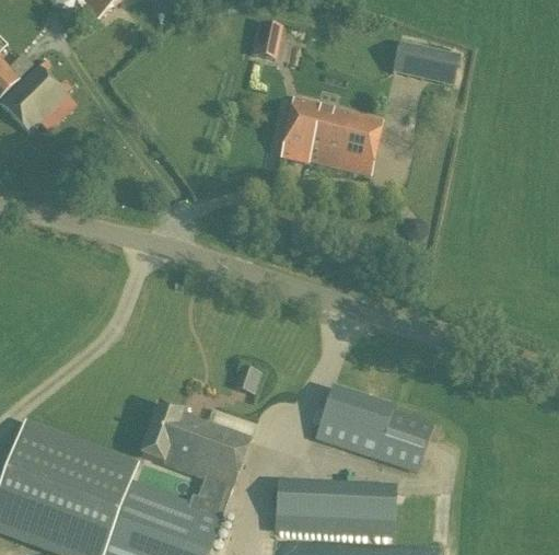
[(83,0),(95,18),(117,0),(83,0)]
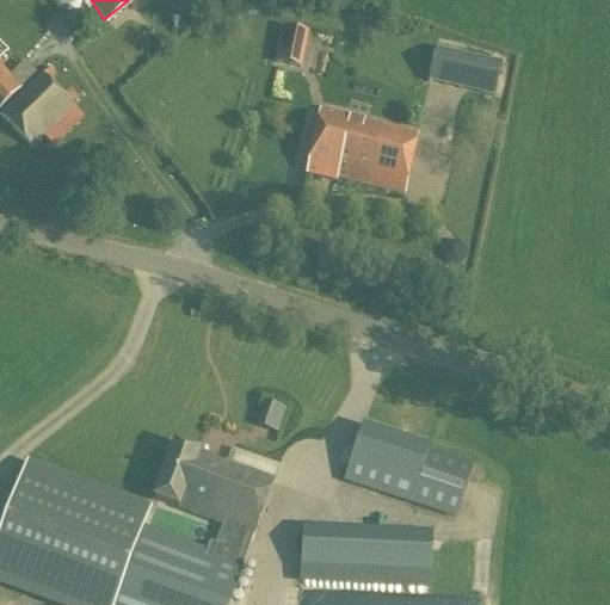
[(164,0),(170,12),(195,0),(164,0)]
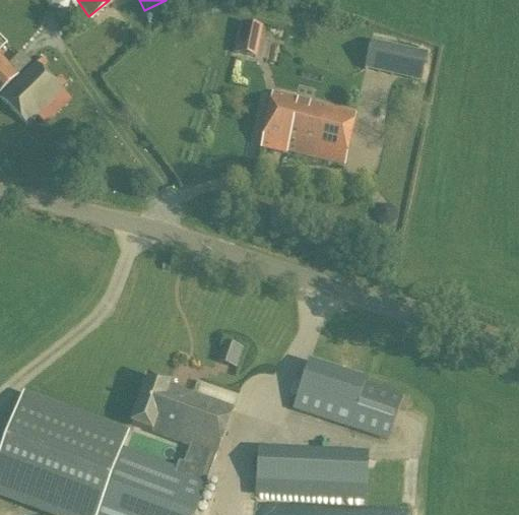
[(260,23),(238,19),(235,35),(257,39),(260,23)]
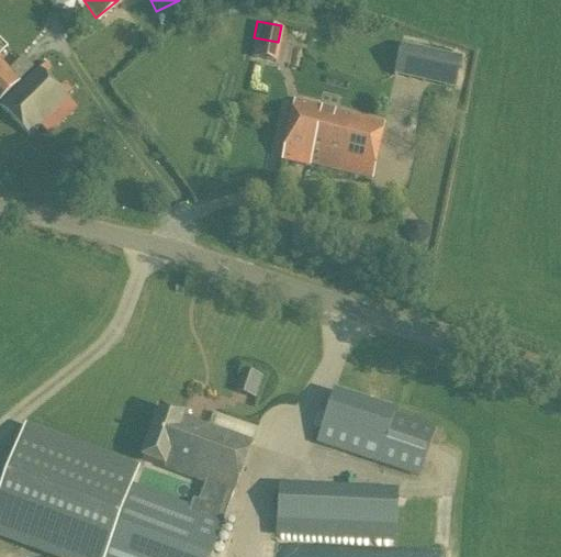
[(453,84),(460,54),(400,40),(392,70),(453,84)]
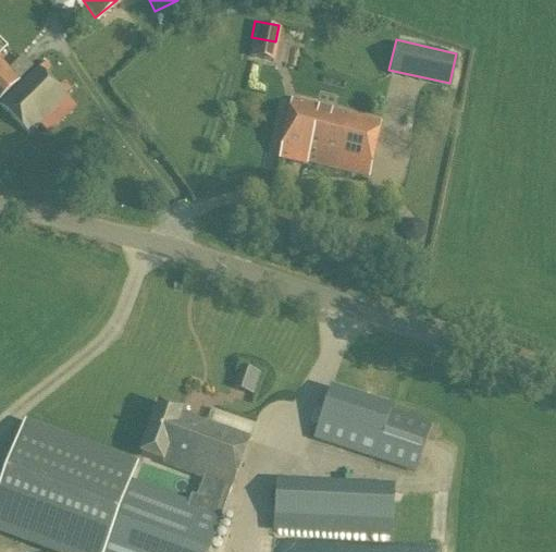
[(0,94),(19,76),(0,57),(0,94)]
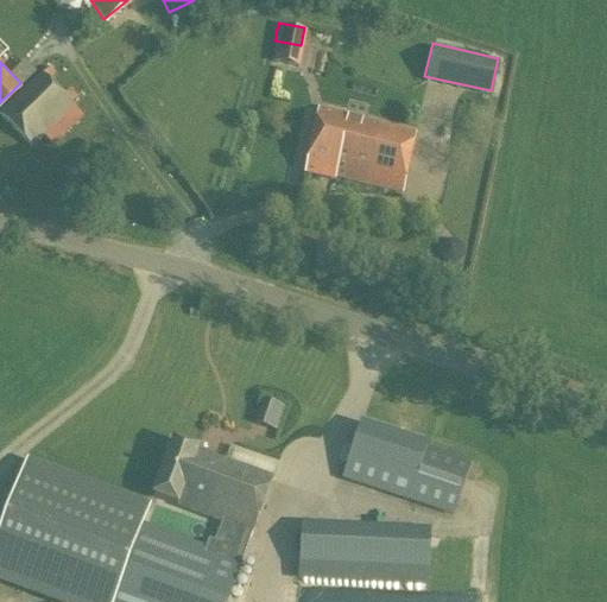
[(0,111),(30,143),(73,101),(40,68),(0,106),(0,111)]
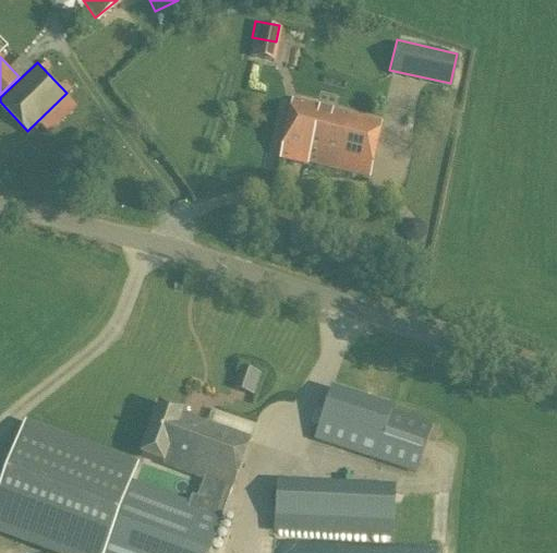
[(307,161),(309,158),(322,103),(294,96),(280,155),(307,161)]
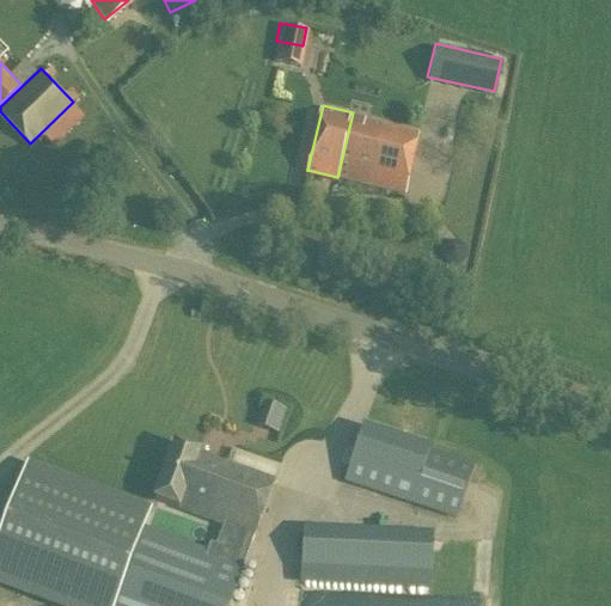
[(353,112),(338,173),(405,190),(421,129),(353,112)]
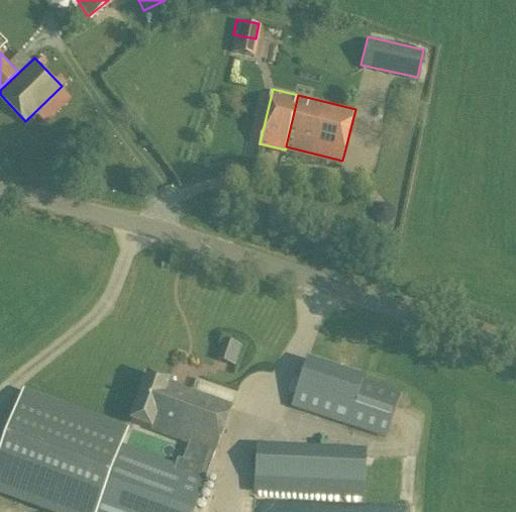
[(169,258),(187,264),(191,253),(173,247),(169,258)]
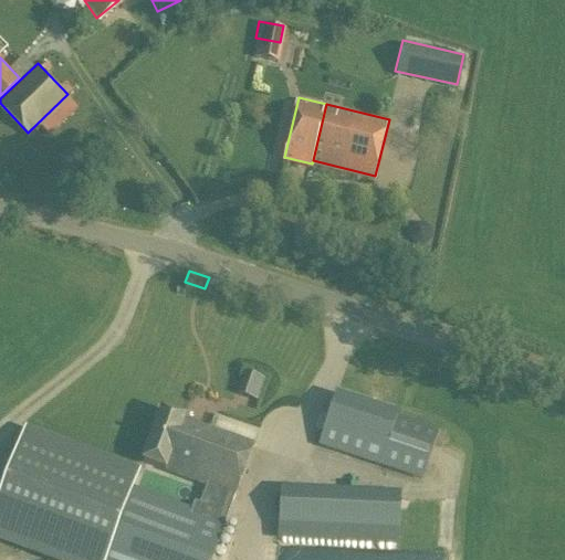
[(259,394),(265,372),(243,365),(237,388),(259,394)]
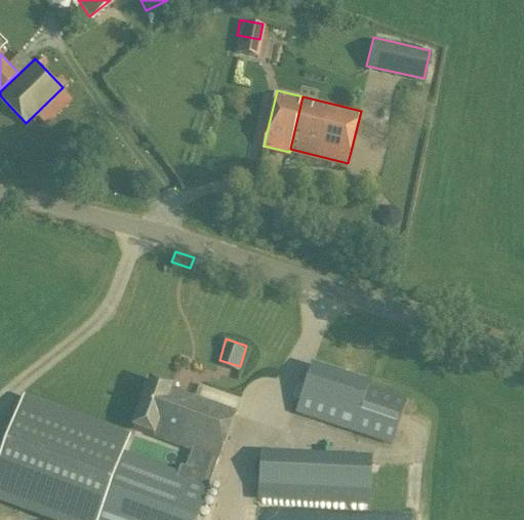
[(390,439),(403,396),(310,365),(295,408),(390,439)]
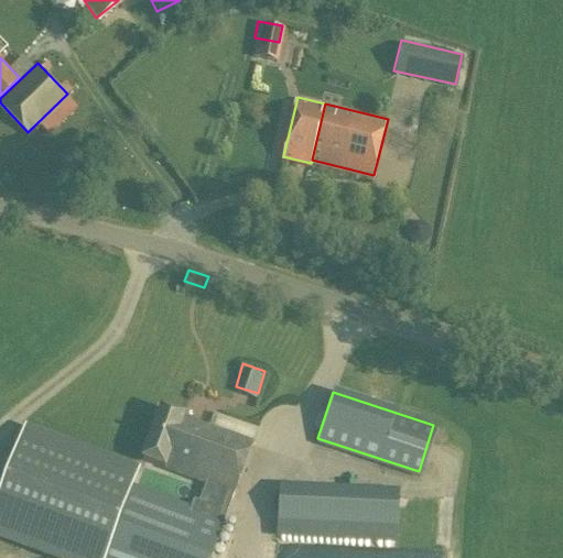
[(0,536),(57,557),(210,557),(255,438),(161,404),(142,457),(208,481),(202,500),(195,498),(193,504),(132,482),(138,463),(23,420),(0,483),(0,536)]
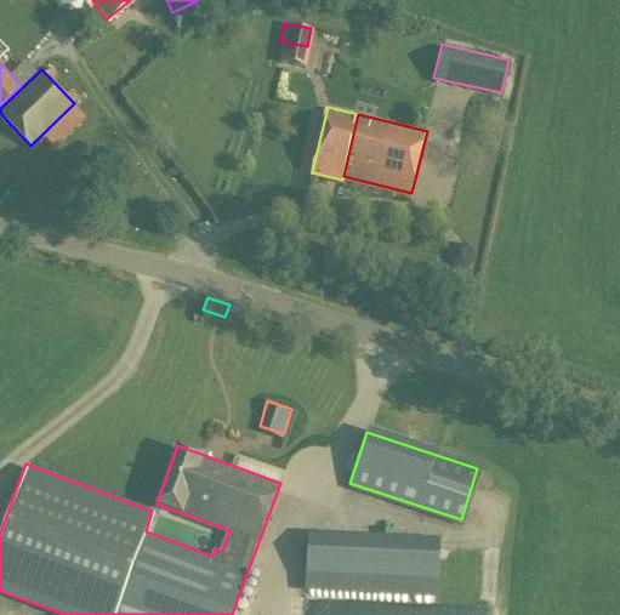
[(334,571),(335,534),(307,533),(305,570),(334,571)]
